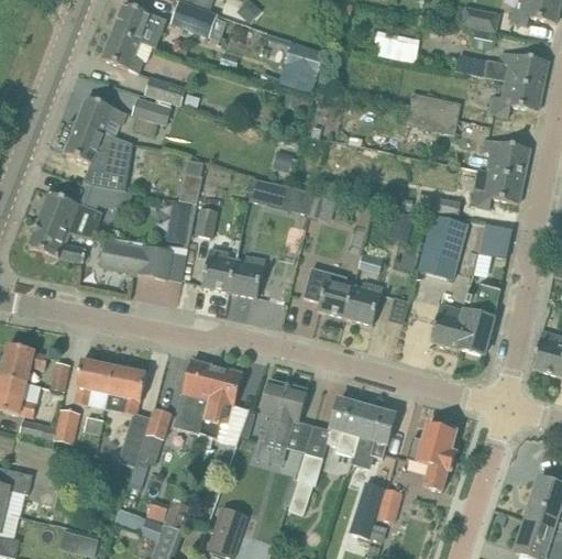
[(209,10),(212,0),(178,0),(180,1),(209,10)]
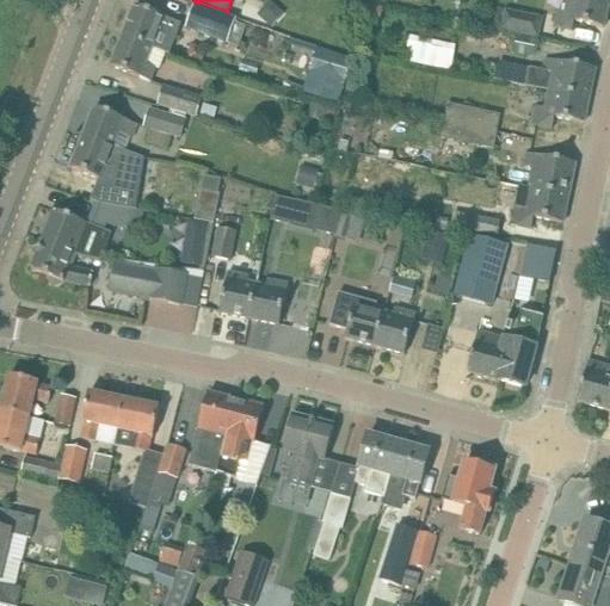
[(555,6),(550,25),(571,29),(573,17),(603,24),(607,0),(566,0),(565,8),(555,6)]
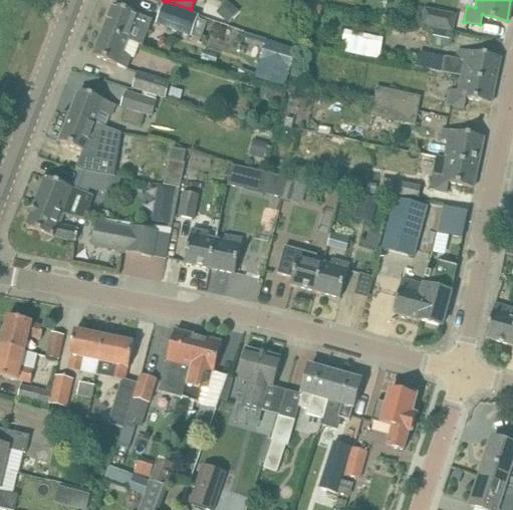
[(199,12),(165,1),(158,21),(191,33),(199,12)]
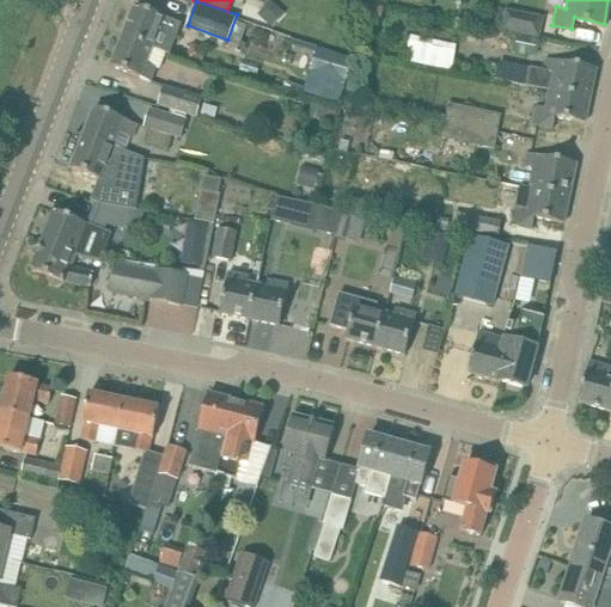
[(122,32),(151,43),(158,26),(167,30),(172,17),(134,2),(122,32)]
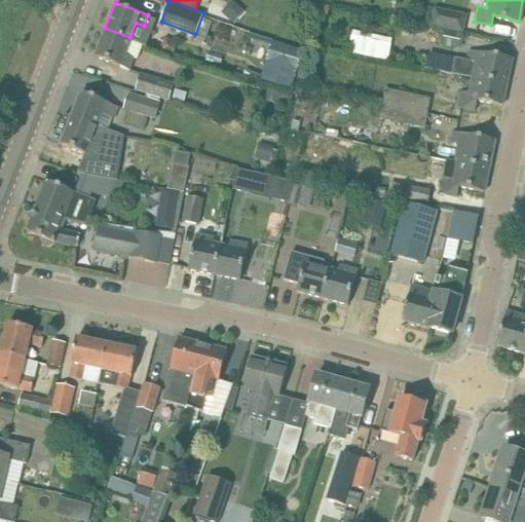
[(464,13),(434,6),(430,22),(461,28),(464,13)]
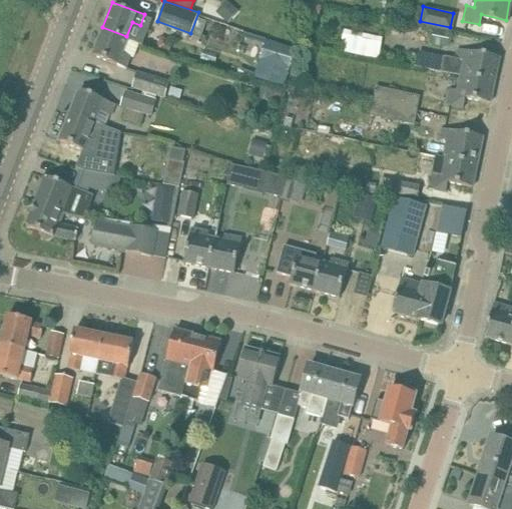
[(121,50),(126,36),(102,27),(93,52),(125,65),(129,53),(121,50)]
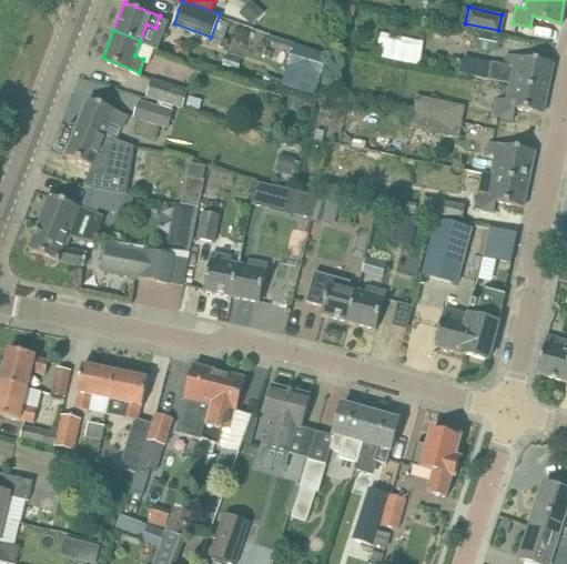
[(497,33),(479,30),(477,44),(494,48),(497,33)]
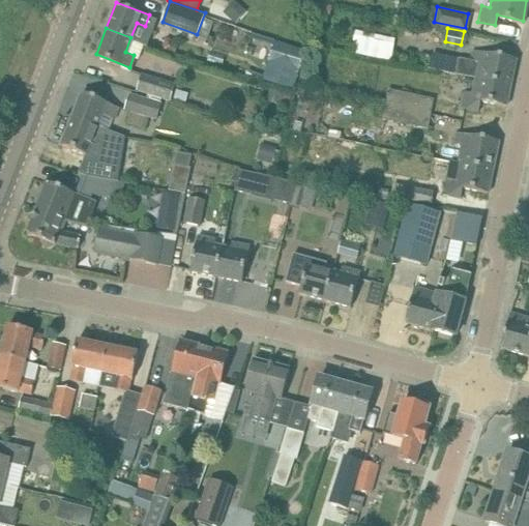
[(390,56),(393,36),(355,29),(351,49),(390,56)]
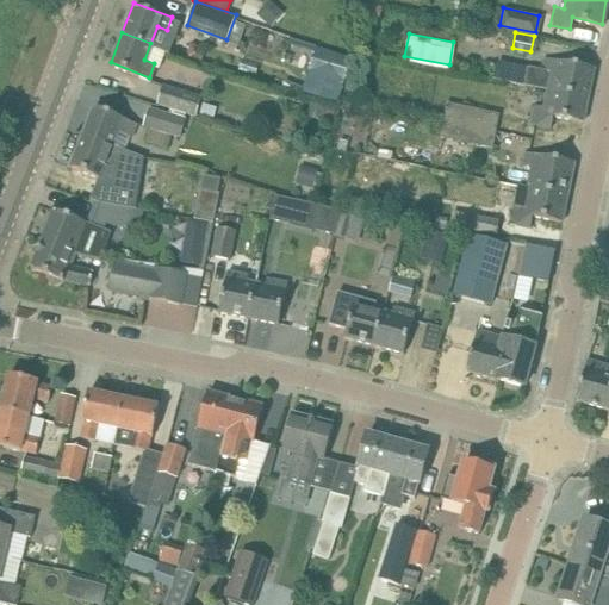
[(315,44),(305,75),(315,78),(310,92),(337,100),(350,56),(315,44)]
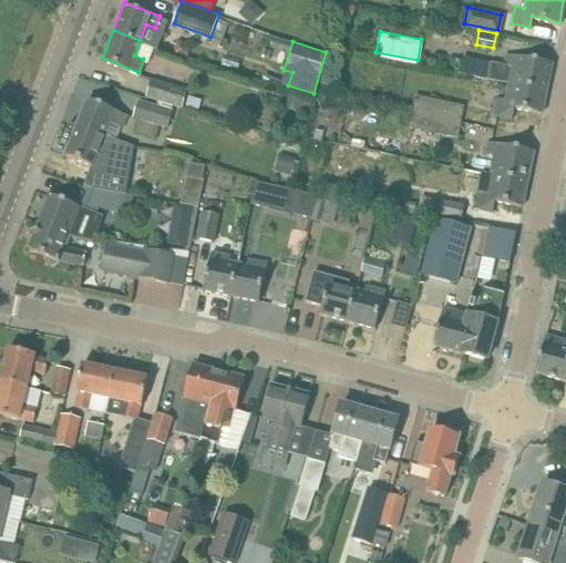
[(487,73),(508,78),(546,85),(552,60),(505,50),(503,61),(490,59),(487,73)]
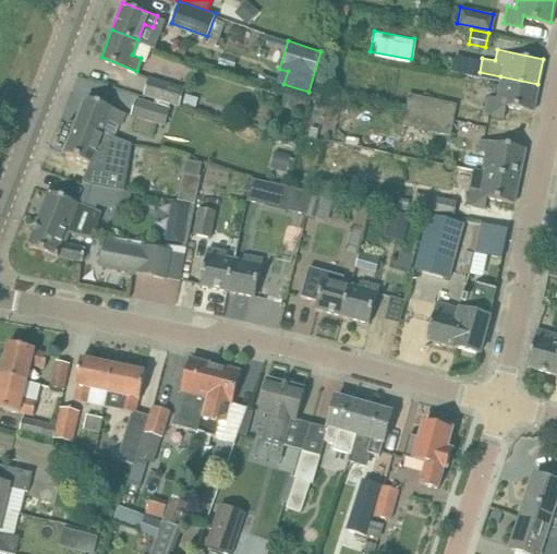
[(179,104),(183,86),(148,75),(143,93),(179,104)]
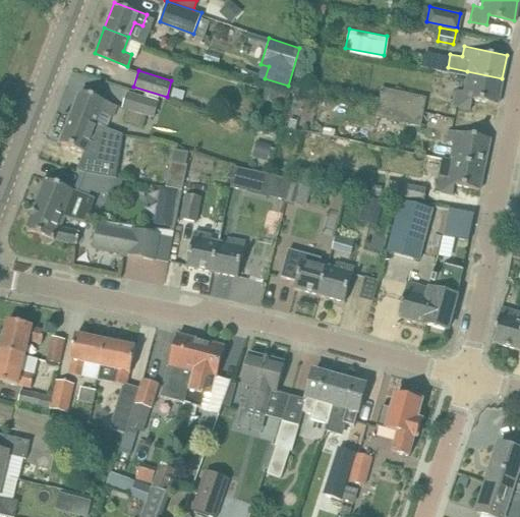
[(497,102),(502,78),(467,71),(464,88),(456,87),(452,103),(470,107),(472,97),(497,102)]
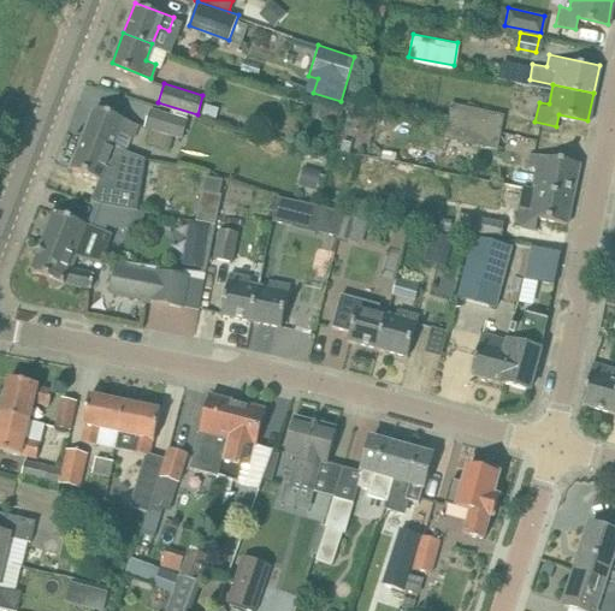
[(450,101),(447,118),(500,129),(503,112),(450,101)]
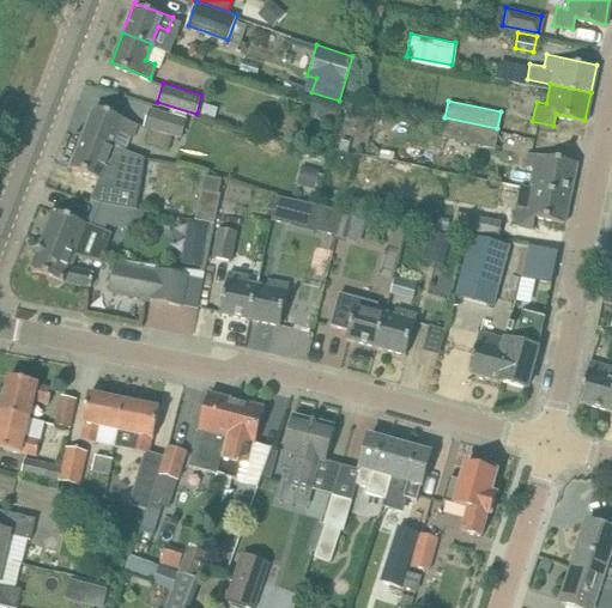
[(95,104),(83,134),(111,146),(113,144),(117,129),(133,135),(138,121),(95,104)]
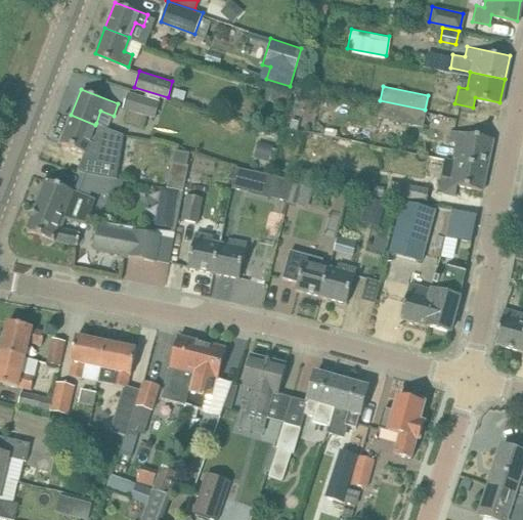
[(155,115),(160,100),(127,91),(123,105),(155,115)]
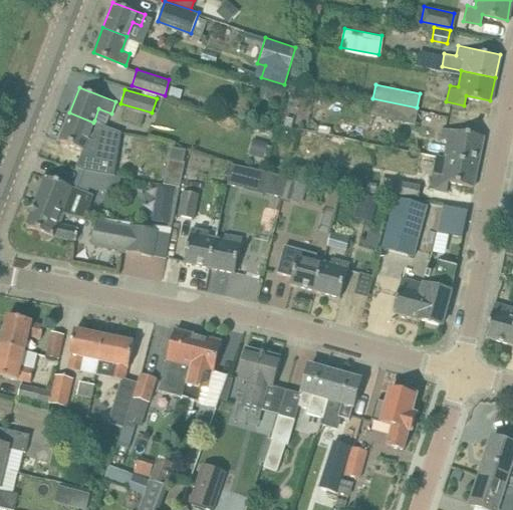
[(370,112),(414,121),(417,107),(372,98),(370,112)]
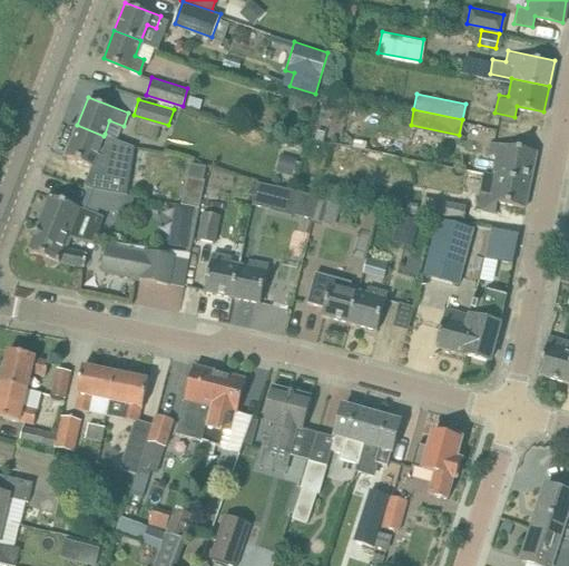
[(77,125),(66,154),(87,162),(91,164),(101,167),(94,187),(126,193),(135,145),(131,144),(116,137),(105,134),(104,136),(77,125)]
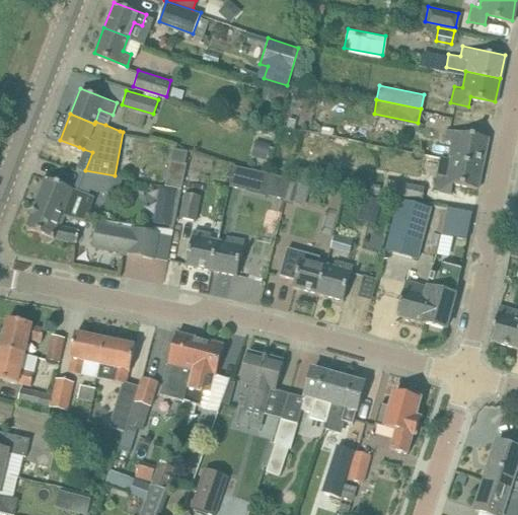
[(451,138),(448,153),(483,161),(488,135),(445,127),(443,136),(451,138)]
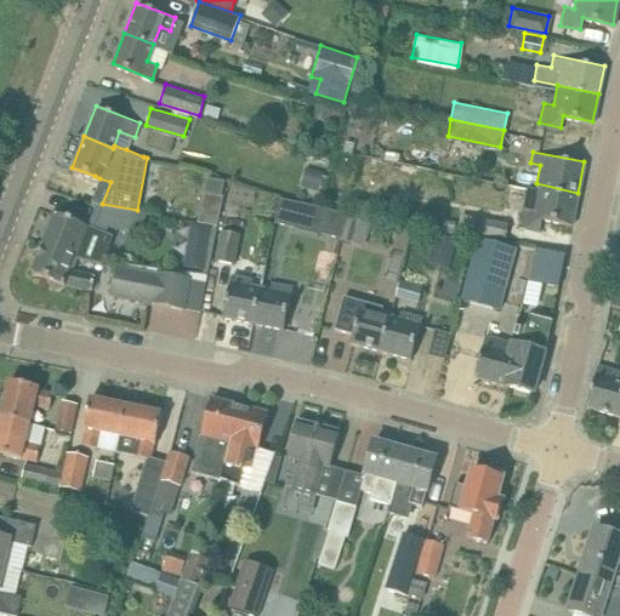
[(208,176),(204,190),(220,194),(223,180),(208,176)]
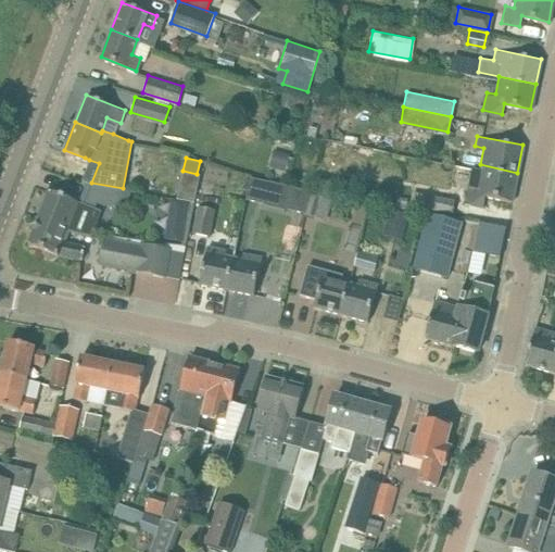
[(453,163),(449,182),(466,185),(463,201),(482,205),(484,195),(512,200),(517,173),(480,164),(480,167),(453,163)]
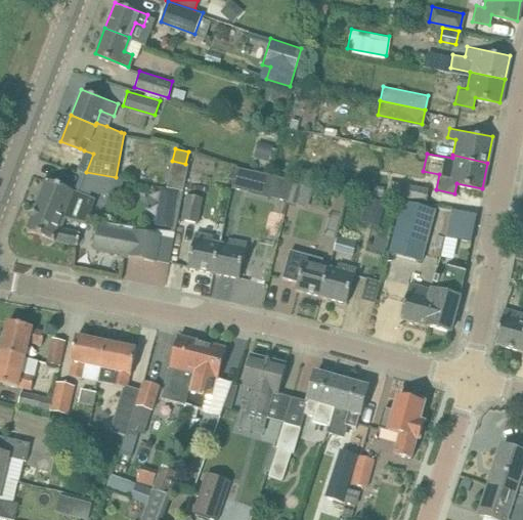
[(236,166),(231,185),(248,189),(253,170),(236,166)]
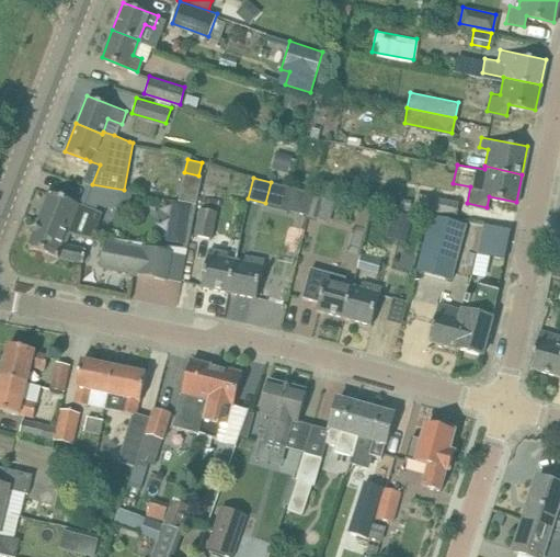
[(295,186),(289,208),(307,213),(312,191),(295,186)]
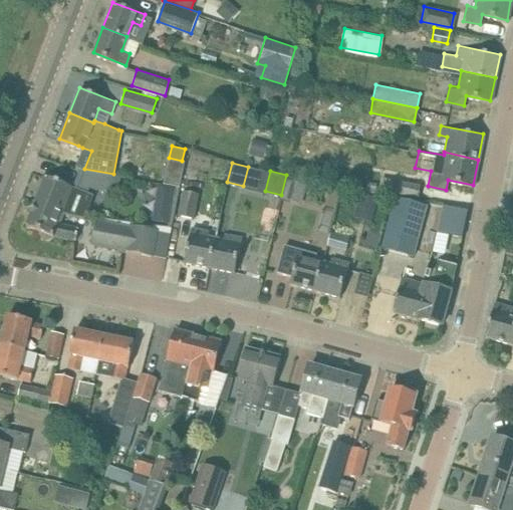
[(45,175),(35,199),(63,210),(84,217),(93,194),(87,191),(77,188),(72,185),(63,182),(45,175)]
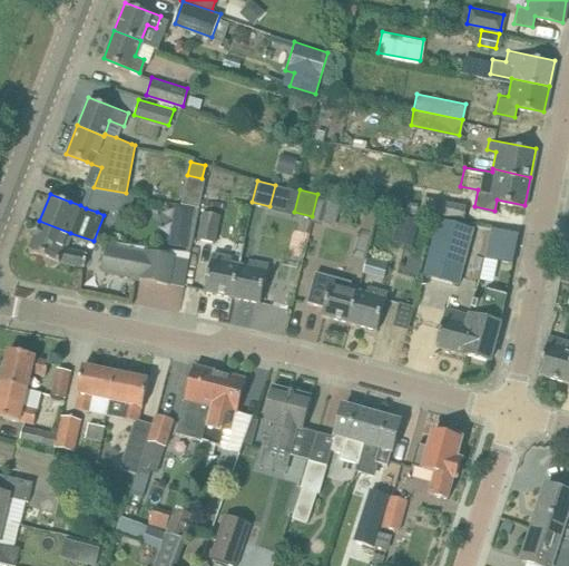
[(467,203),(438,198),(435,213),(463,218),(467,203)]
